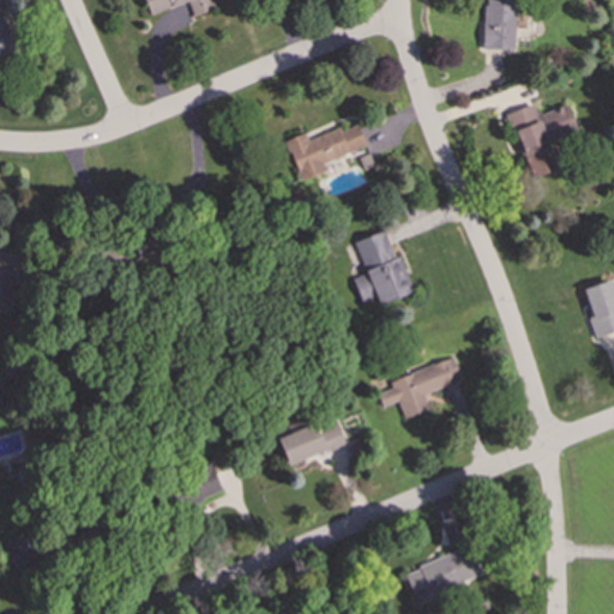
[(143,0),(149,14),(187,1),(192,16),(214,8),(210,0),(143,0)]
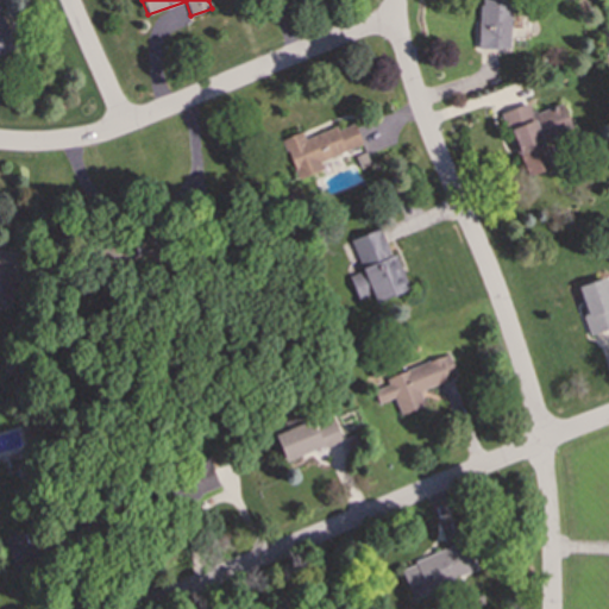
[(478,0),(478,48),(509,49),(509,0),(478,0)]
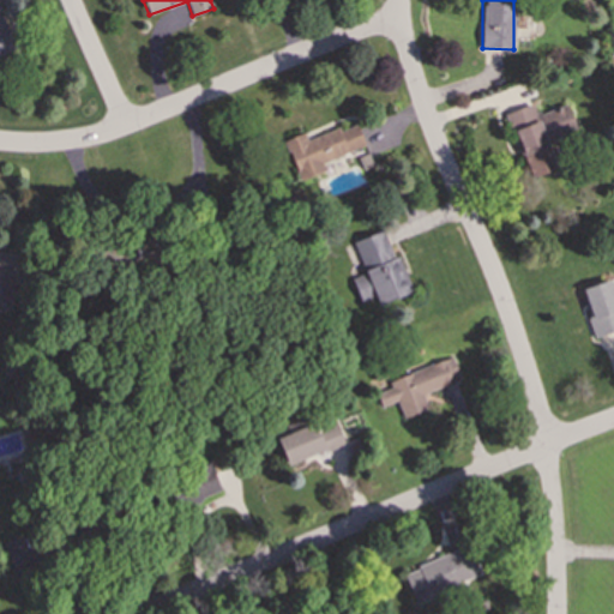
[(0,55),(17,48),(0,13),(0,55)]
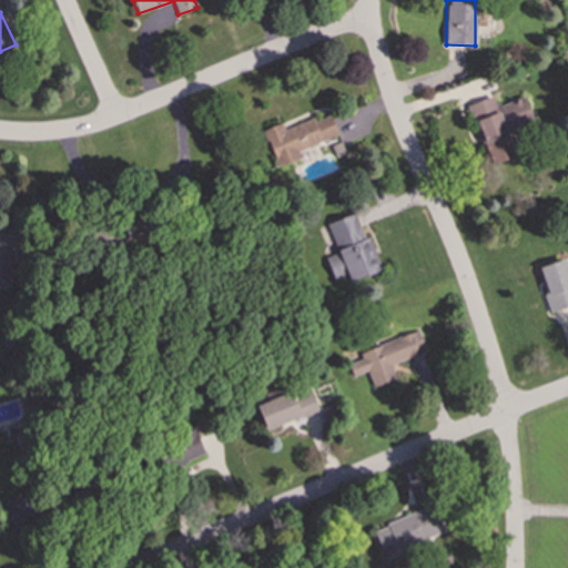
[(515,156),(508,132),(536,123),(527,95),(496,105),(493,95),(469,103),(489,164),(515,156)]
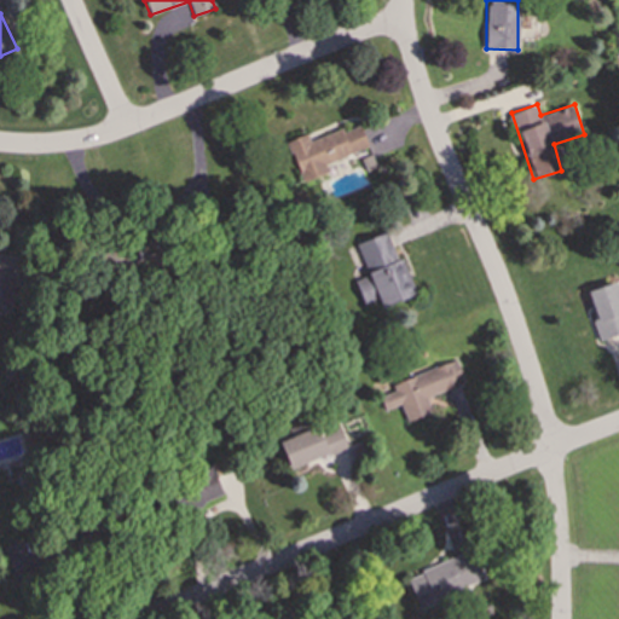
[(323,163),(368,148),(359,126),(342,131),(342,128),(308,140),(307,134),(287,142),(300,181),(327,173),(323,163)]
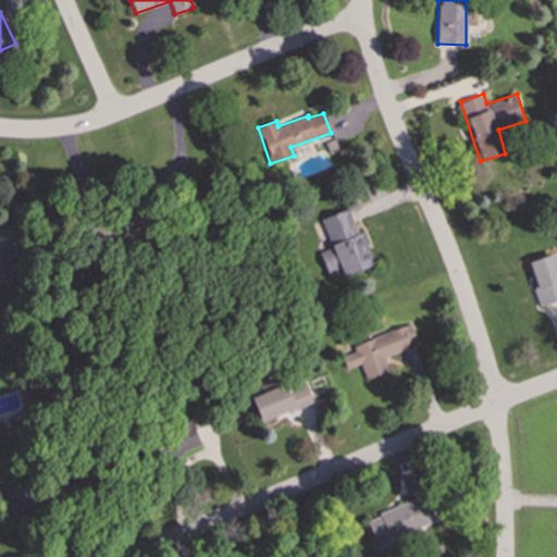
[(373,264),(362,233),(357,234),(348,209),(320,219),(331,248),(319,252),(326,274),(341,269),(343,276),(373,264)]
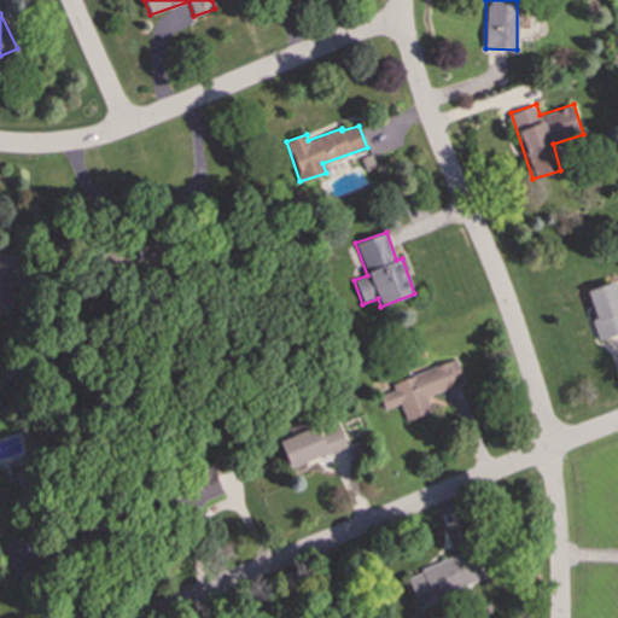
[(0,313),(13,313),(15,255),(0,254),(0,313)]
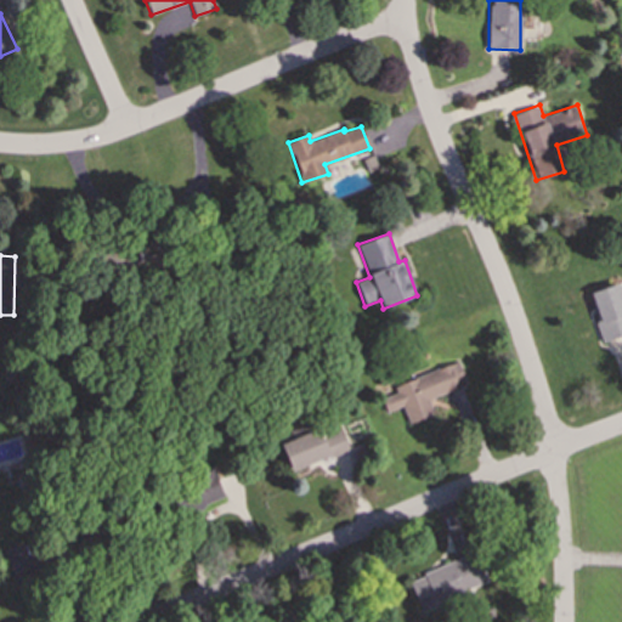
[(587,293),(603,343),(621,335),(621,294),(618,283),(587,293)]
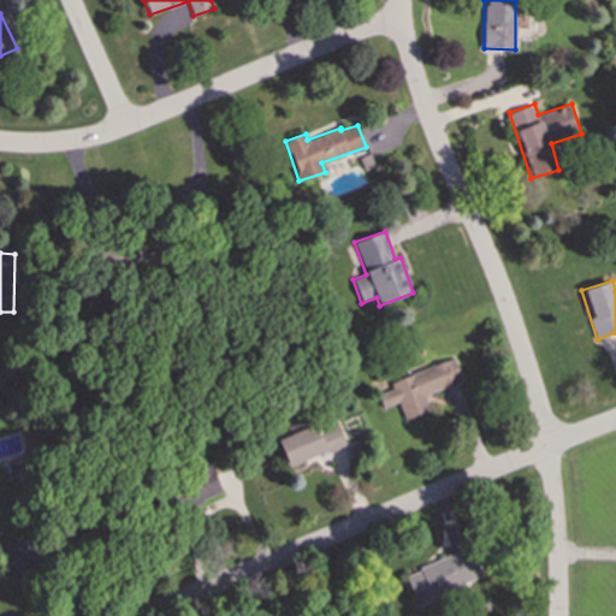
[(461,381),(454,359),(389,380),(392,389),(378,395),(381,408),(400,402),(404,419),(430,410),(424,395),(461,381)]
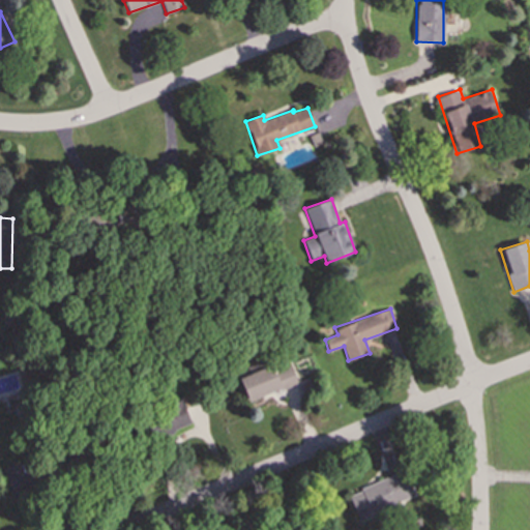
[(239,379),(247,401),(297,383),(288,360),(239,379)]
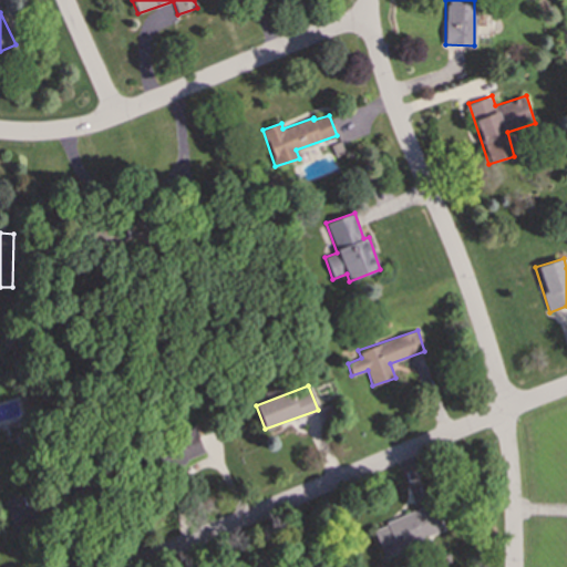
[(169,432),(182,463),(205,454),(194,423),(169,432)]
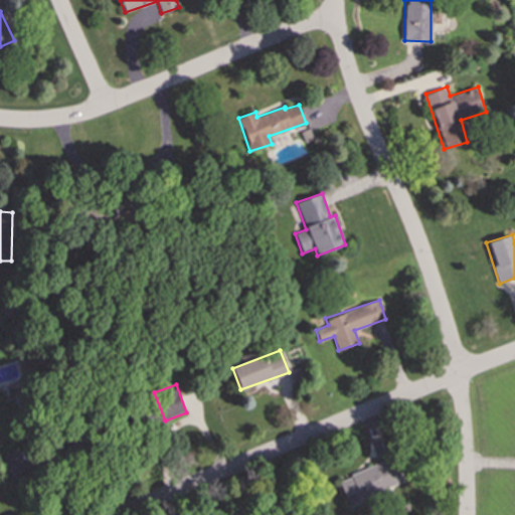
[(347,504),(402,484),(393,459),(338,479),(347,504)]
